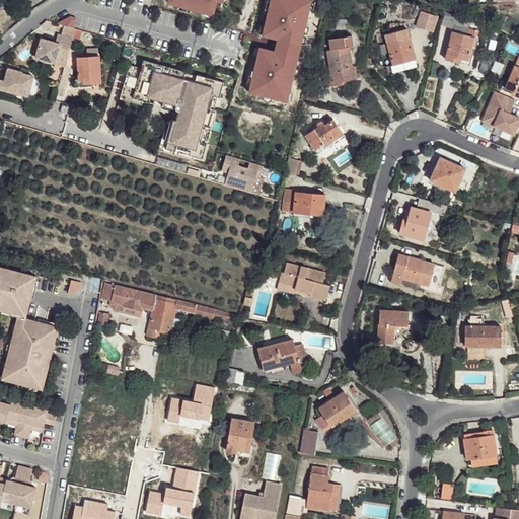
[(168,0),(168,1),(214,14),(217,0),(168,0)]
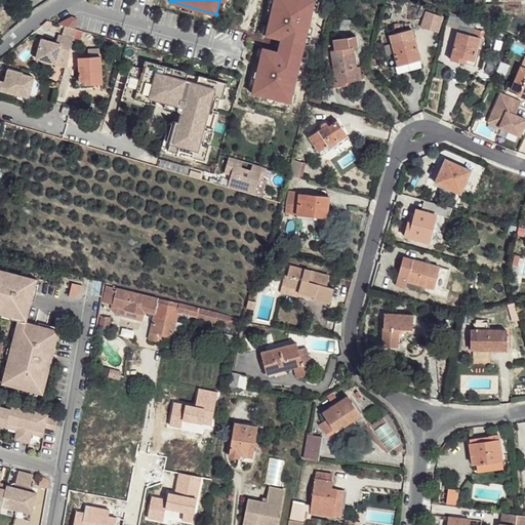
[(315,0),(275,0),(267,34),(282,38),(279,50),(265,46),(254,92),(293,102),(315,0)]
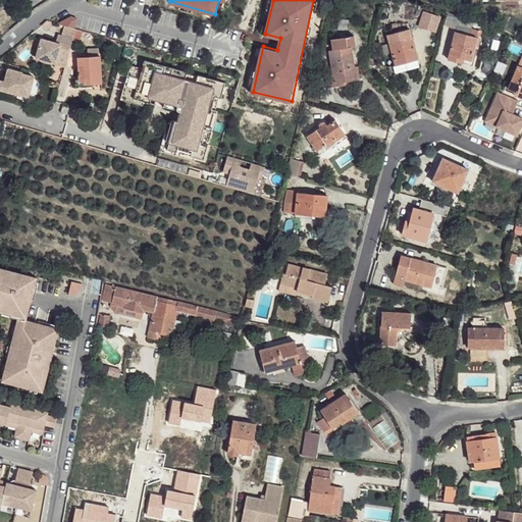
[(57,43),(43,39),(37,58),(56,63),(58,56),(68,58),(73,39),(76,29),(74,29),(77,18),(71,17),(59,23),(65,25),(61,36),(59,35),(57,43)]
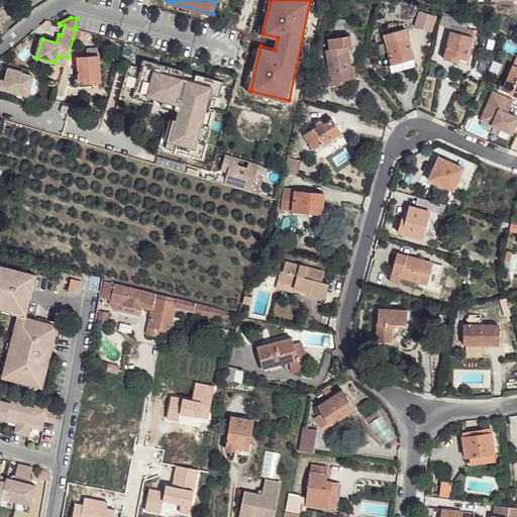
[(451,26),(450,31),(443,58),(449,60),(454,61),(456,57),(466,60),(472,36),(473,30),(451,26)]
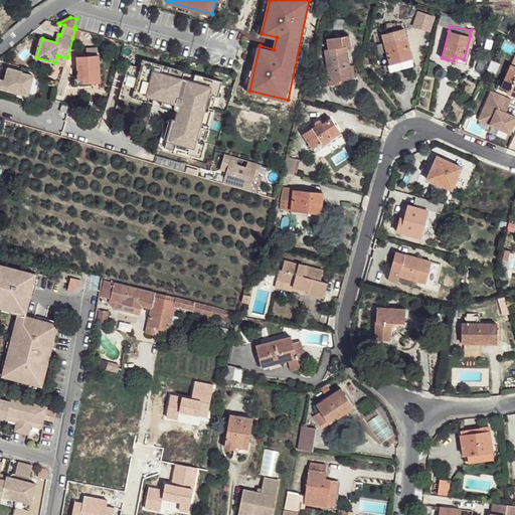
[(405,28),(384,32),(385,41),(378,43),(380,52),(388,50),(391,63),(412,57),(405,28)]
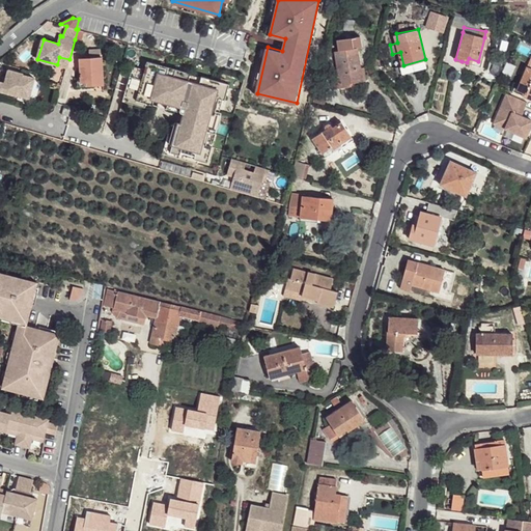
[(337,37),(339,49),(359,46),(363,46),(362,34),(337,37)]
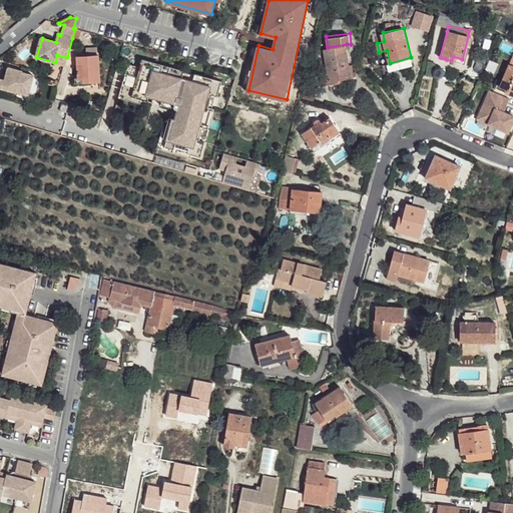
[(328,47),(325,48),(328,70),(319,71),(322,84),(336,82),(339,81),(339,78),(343,78),(344,78),(351,77),(349,64),(347,44),(328,47)]
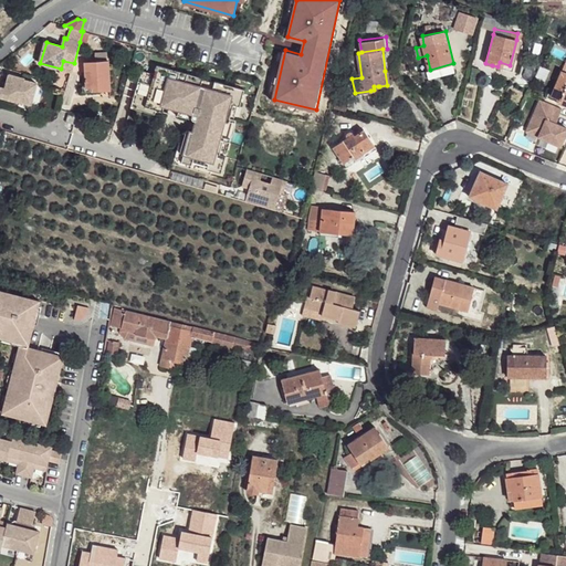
[(102,62),(85,63),(87,87),(93,87),(94,92),(113,90),(109,61),(102,62)]
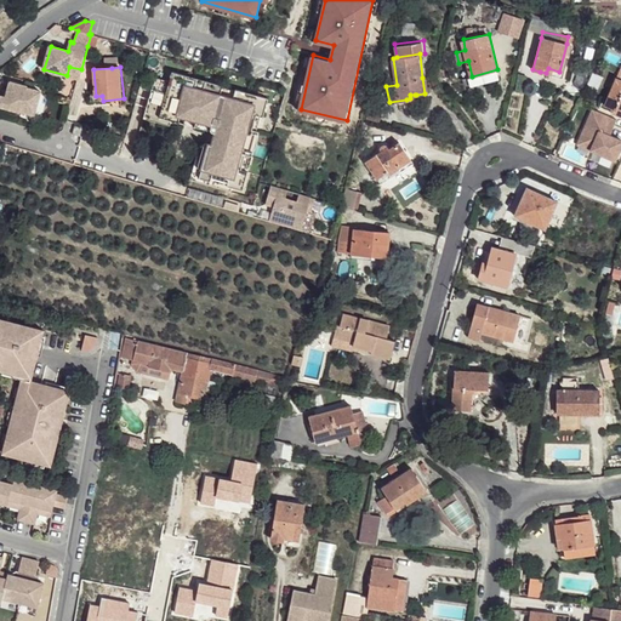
[(159,68),(157,77),(171,81),(174,72),(159,68)]
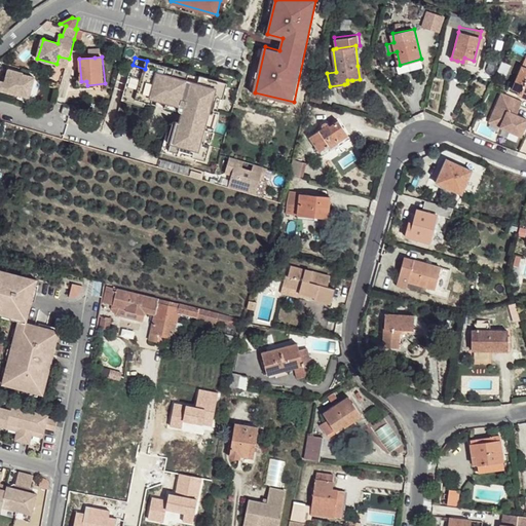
[(525,58),(512,88),(520,91),(522,92),(522,90),(525,91),(525,58)]
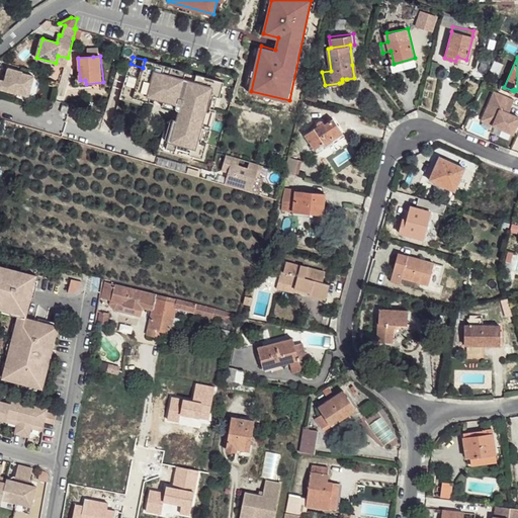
[(394,64),(391,64),(393,70),(405,67),(416,64),(415,58),(394,64)]
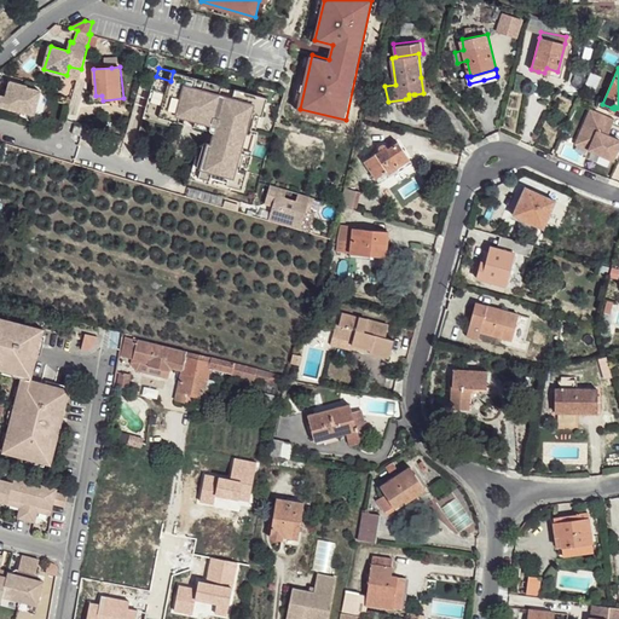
[(268,98),(173,71),(171,81),(156,76),(148,106),(162,110),(160,116),(171,120),(179,122),(181,116),(197,120),(213,125),(212,128),(209,134),(207,143),(206,143),(204,146),(202,156),(198,167),(202,168),(200,177),(233,186),(244,190),(268,98)]
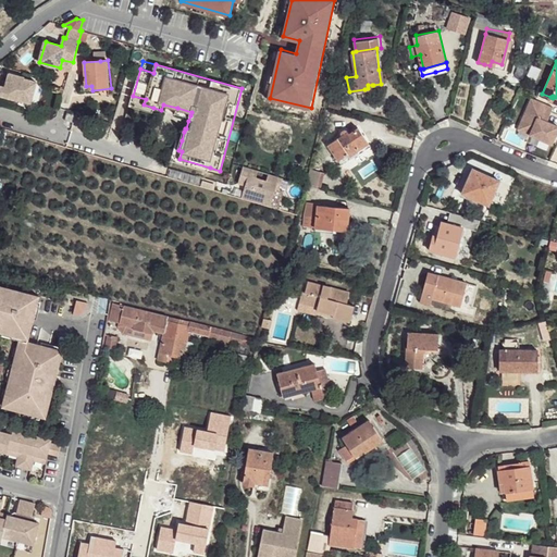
[(0,85),(0,95),(19,100),(20,99),(32,102),(37,82),(25,78),(25,77),(10,73),(7,87),(0,85)]
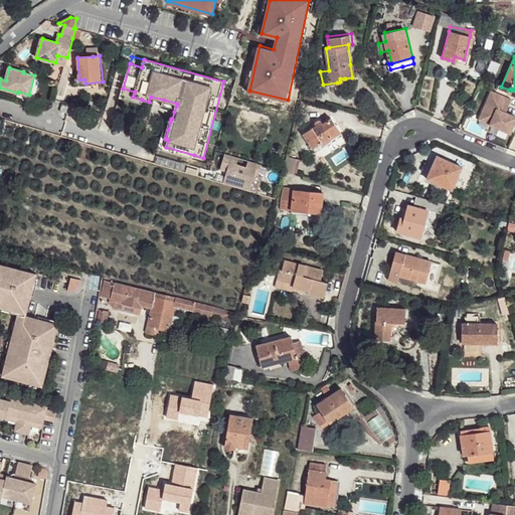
[(123,89),(120,98),(141,104),(142,100),(133,97),(135,92),(123,89)]
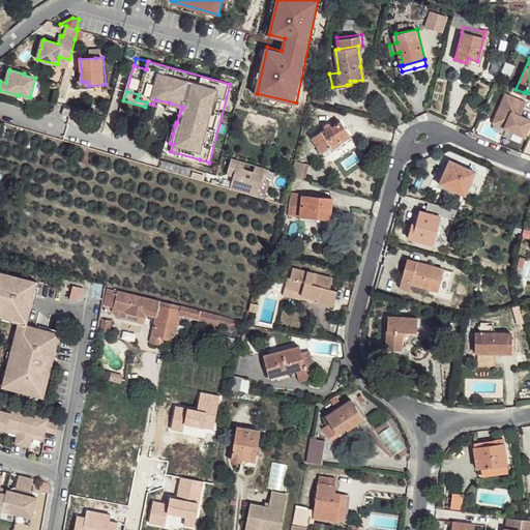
[(526,101),(506,92),(494,120),(505,125),(503,128),(513,131),(524,137),(529,123),(529,119),(520,116),(526,101)]
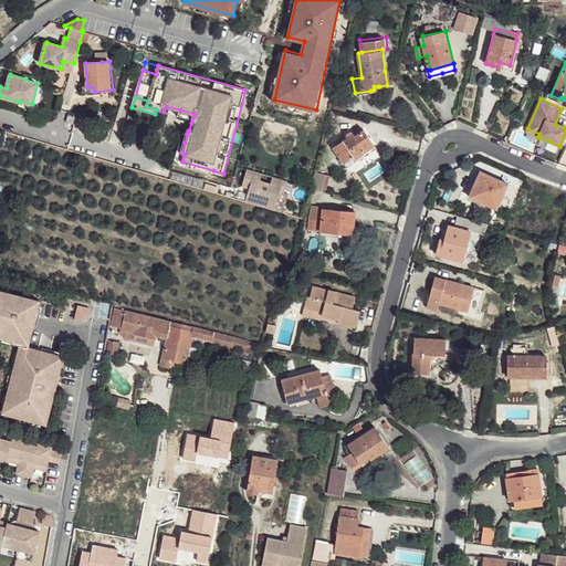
[(195,114),(180,109),(178,116),(191,119),(194,117),(195,114)]
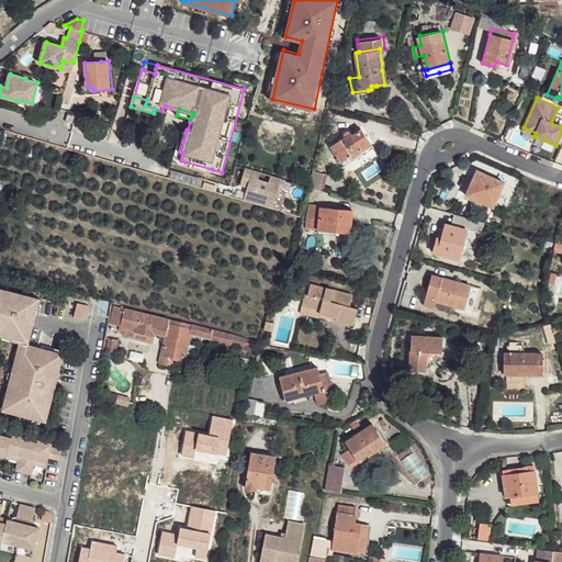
[(344,136),(330,145),(343,160),(350,155),(371,142),(361,127),(351,133),(350,132),(348,131),(347,130),(345,131),(344,132),(344,134),(344,136)]
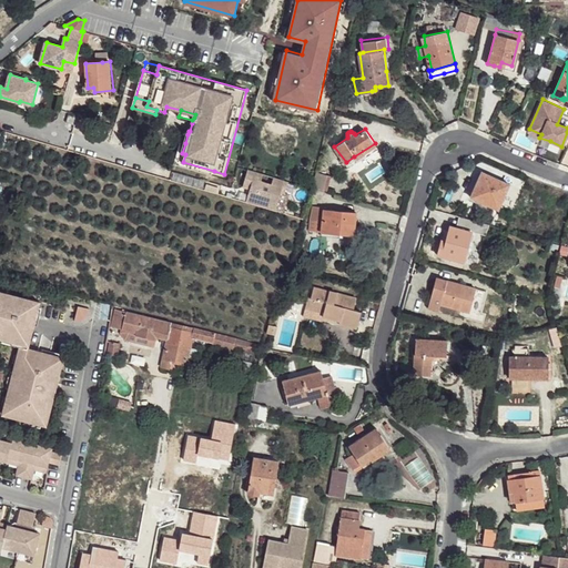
[(182,153),(185,143),(182,142),(175,164),(213,175),(214,171),(183,162),(185,154),(182,153)]
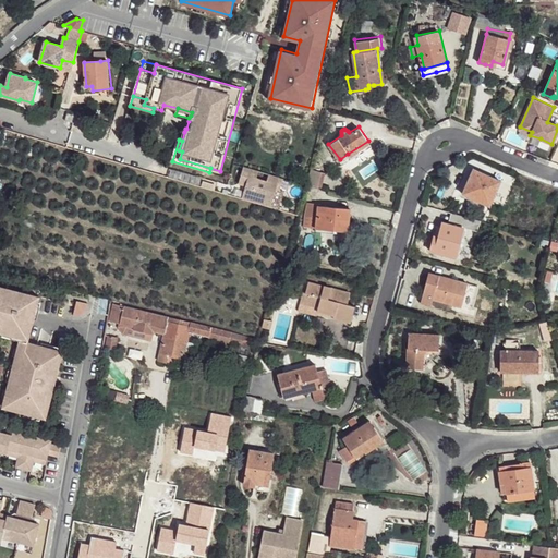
[(371,145),(368,141),(348,154),(351,158),(363,149),(371,145)]
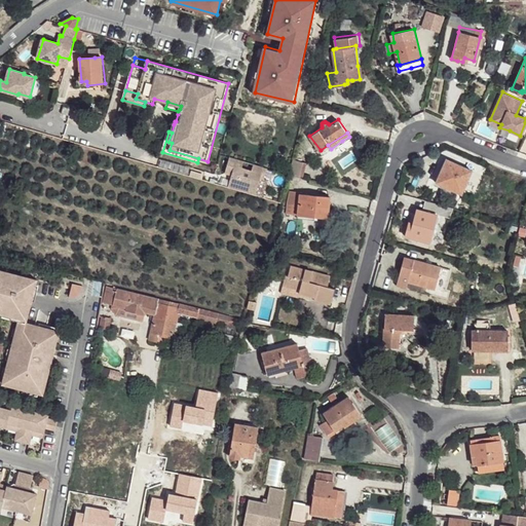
[(263,179),(266,167),(229,156),(224,172),(231,174),(227,186),(255,194),(260,178),(263,179)]
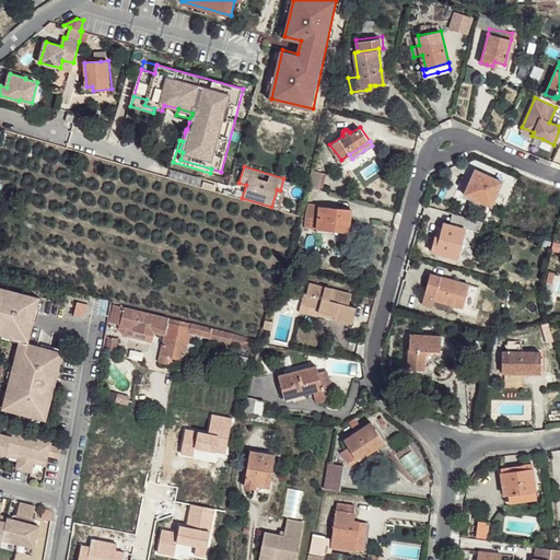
[(327,172),(314,168),(310,183),(324,187),(327,172)]
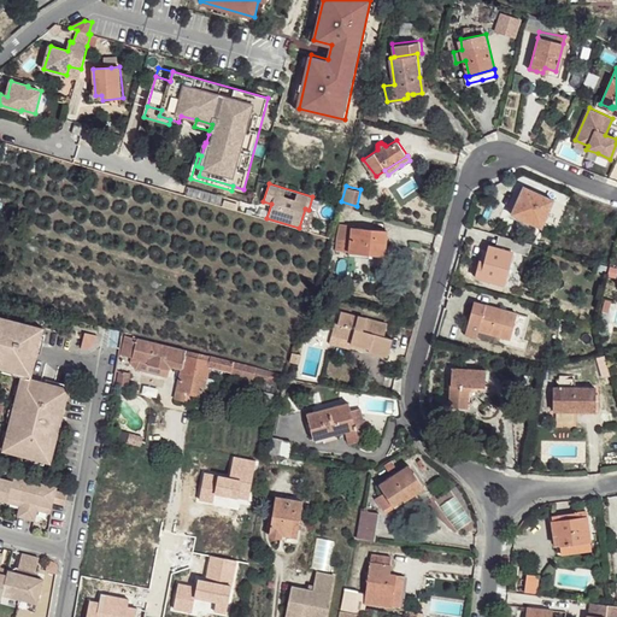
[(534,191),(523,186),(511,213),(541,227),(544,221),(553,198),(534,191)]
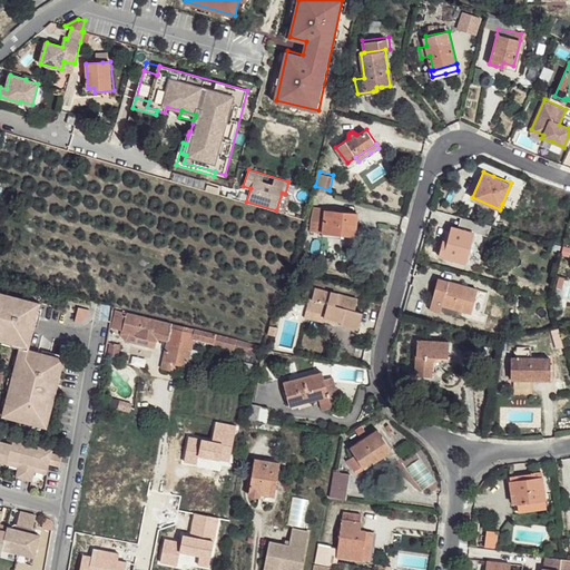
[(356,212),(325,209),(323,232),(343,233),(354,234),(355,226),(356,212)]
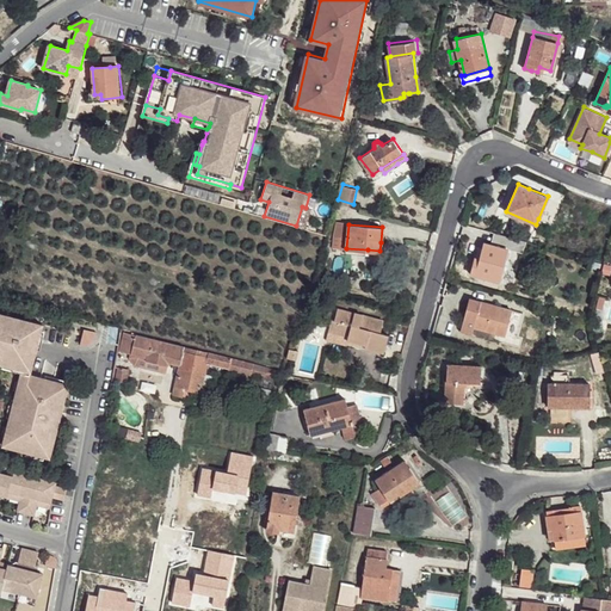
[(491,244),(483,242),(480,258),(474,257),(473,263),(469,273),(499,282),(507,248),(522,252),(524,241),(494,233),(491,244)]
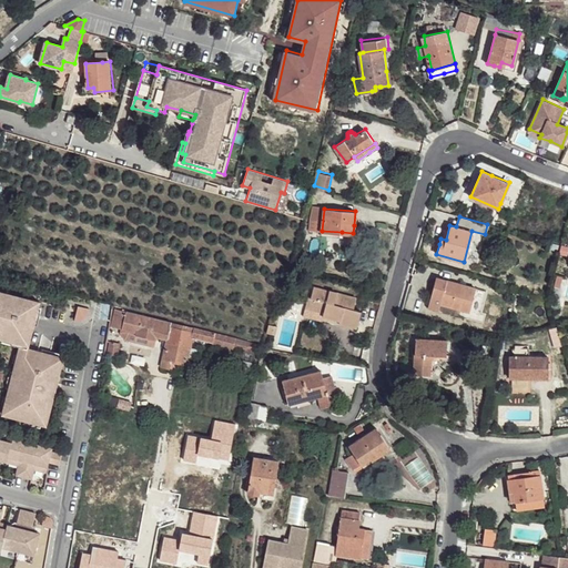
[(435,290),(428,307),(437,311),(439,304),(467,313),(475,290),(438,279),(435,290)]
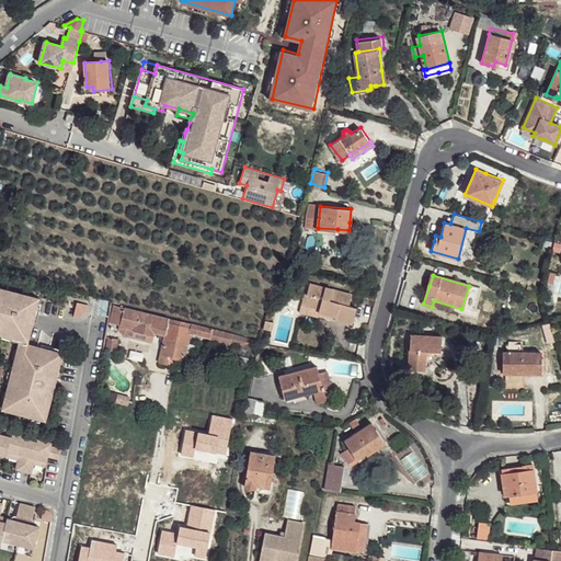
[(353,292),(310,281),(307,293),(304,293),(299,312),(319,317),(319,315),(354,324),(355,317),(358,306),(350,304),(353,292)]
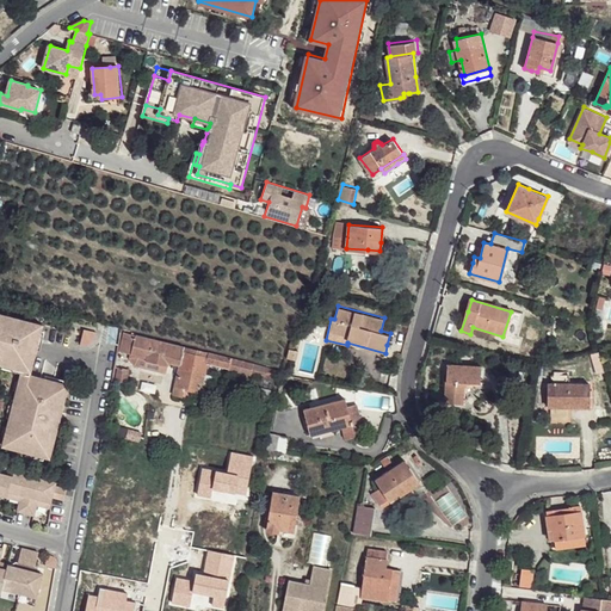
[(0,362),(2,364),(2,369),(19,372),(12,399),(8,397),(5,417),(7,418),(1,445),(49,456),(55,429),(51,427),(54,418),(42,415),(43,407),(60,411),(66,383),(28,374),(41,322),(0,312),(0,362)]
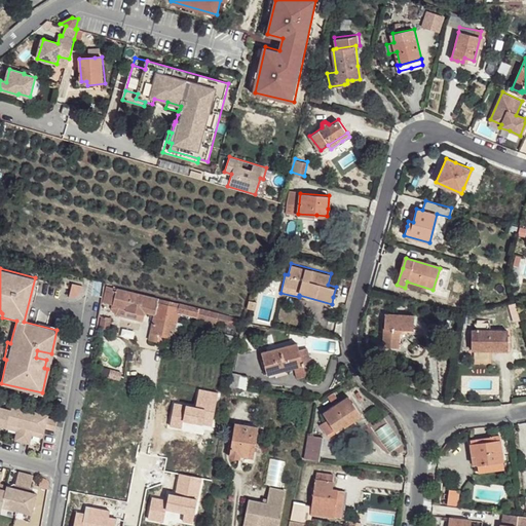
[(171,306),(171,301),(107,286),(103,302),(125,308),(125,310),(143,314),(145,310),(156,314),(151,339),(163,341),(165,336),(173,338),(179,312),(180,309),(171,306)]
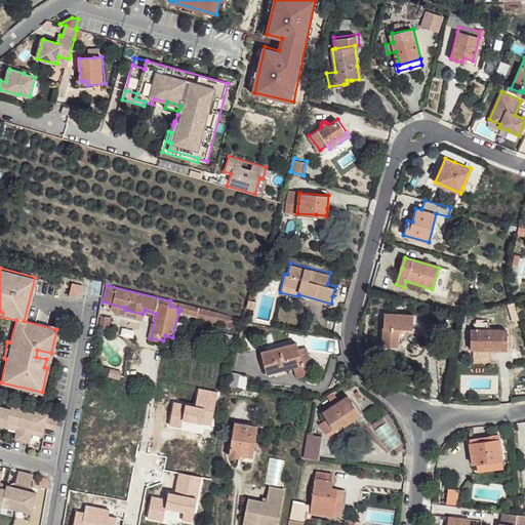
[(190,314),(192,306),(170,300),(170,306),(179,309),(178,312),(190,314)]
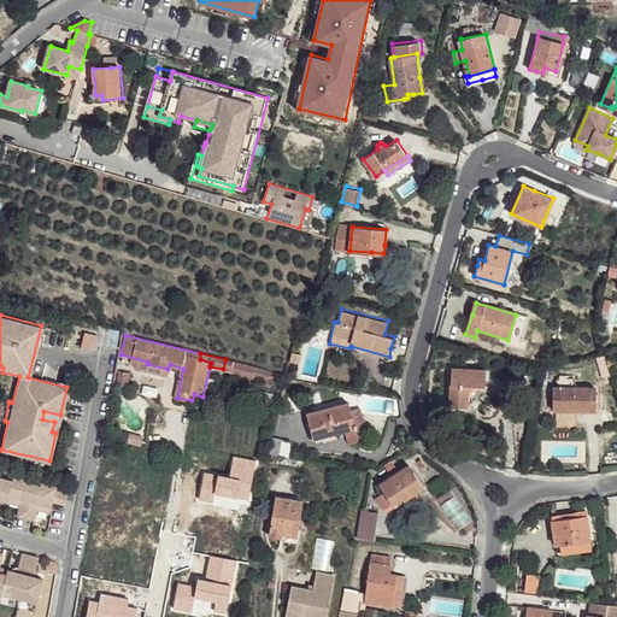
[(234,362),(225,359),(223,369),(231,371),(234,362)]
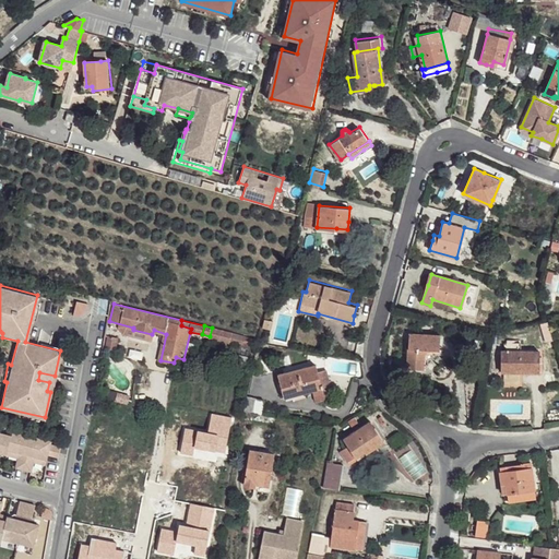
[(212,328),(210,336),(244,343),(245,336),(229,332),(212,328)]
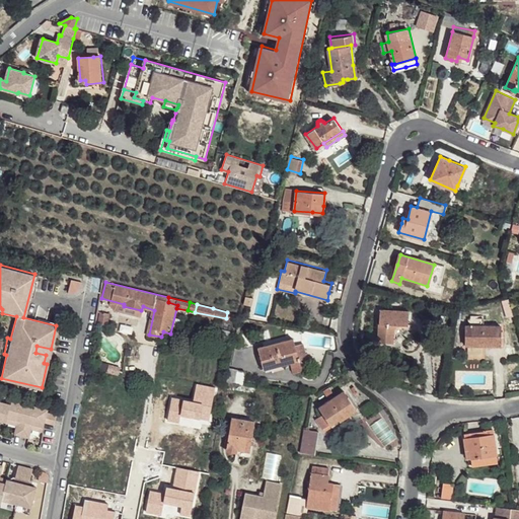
[(409,310),(380,308),(377,341),(384,342),(393,343),(394,326),(397,324),(408,325),(409,310)]
